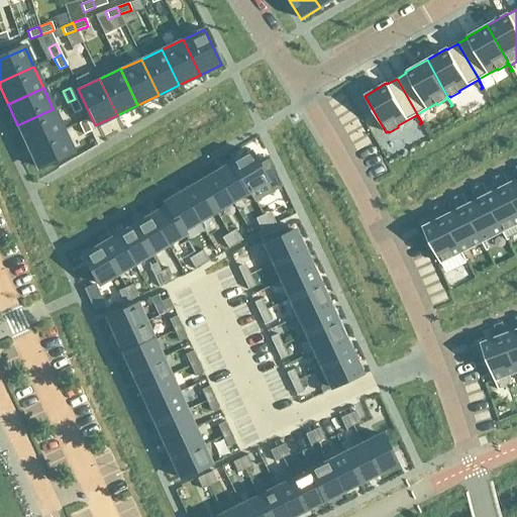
[(75,99),(68,102),(73,112),(80,109),(75,99)]
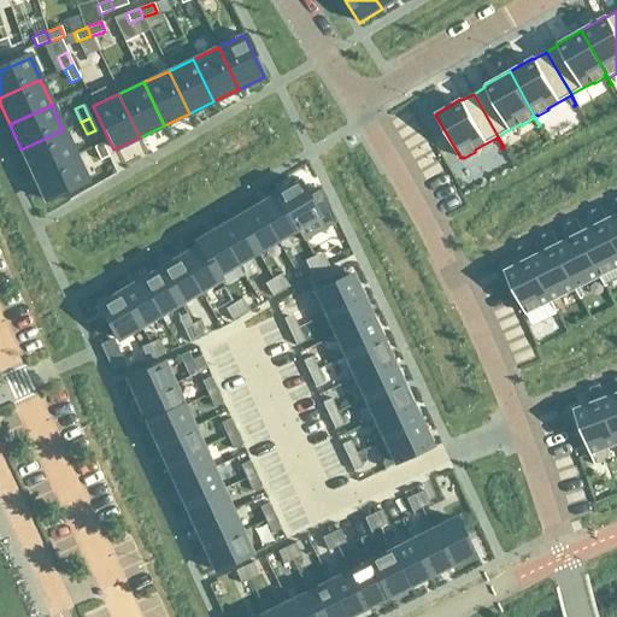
[(63,130),(21,150),(33,175),(75,156),(63,130)]
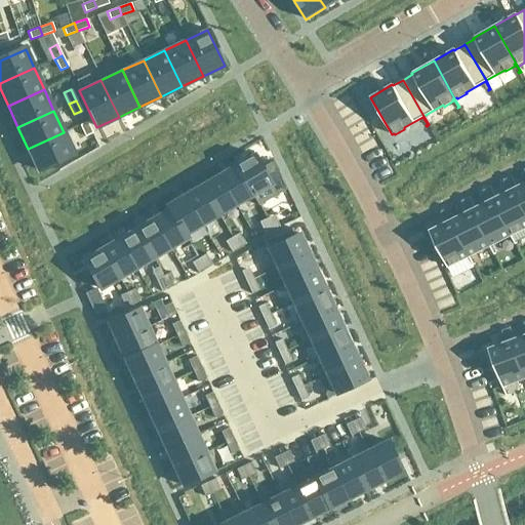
[(86,122),(79,125),(85,136),(92,133),(86,122)]
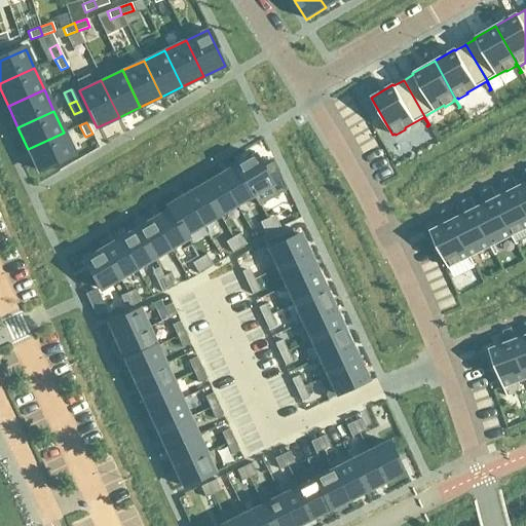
[(64,133),(28,149),(38,171),(74,154),(64,133)]
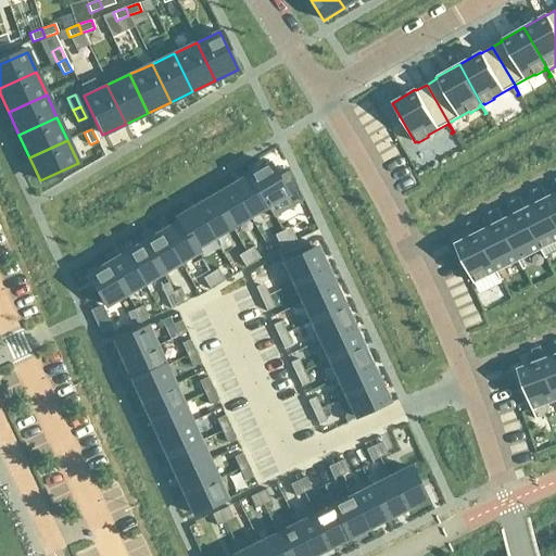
[(268,163),(249,175),(267,205),(287,194),(268,163)]
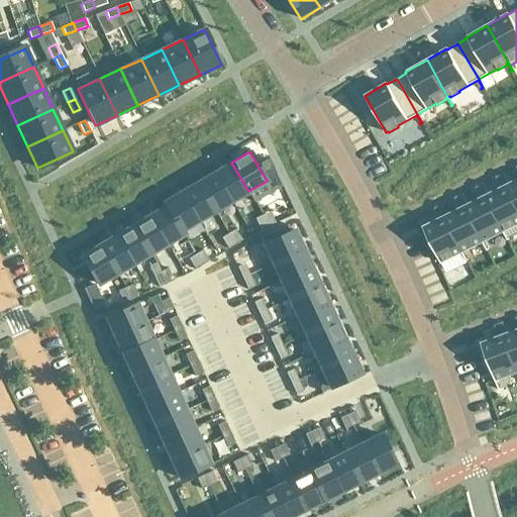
[(231,163),(215,173),(231,201),(248,191),(231,163)]
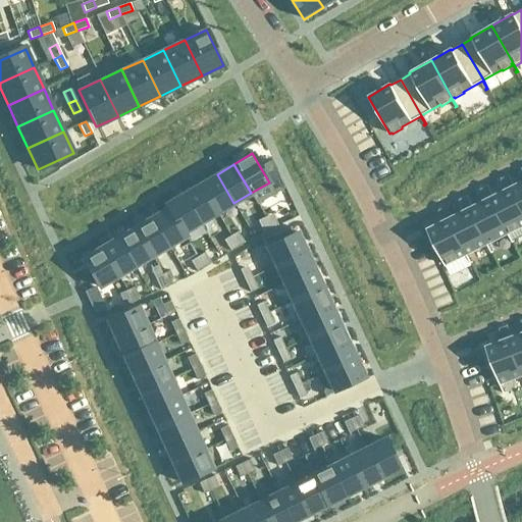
[(521,180),(513,186),(511,188),(521,209),(521,167),(520,168),(521,171),(521,180)]
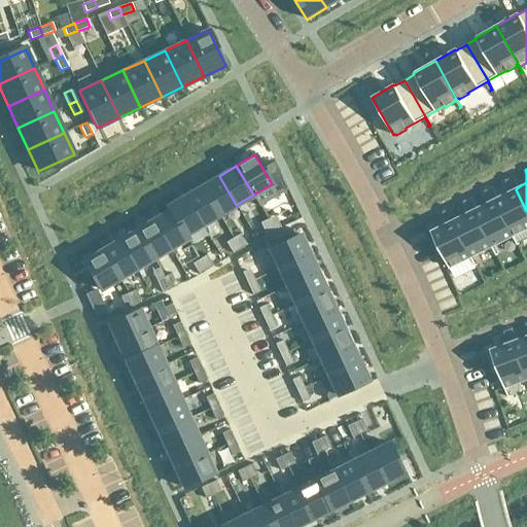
[(219,176),(202,186),(219,215),(236,205),(219,176)]
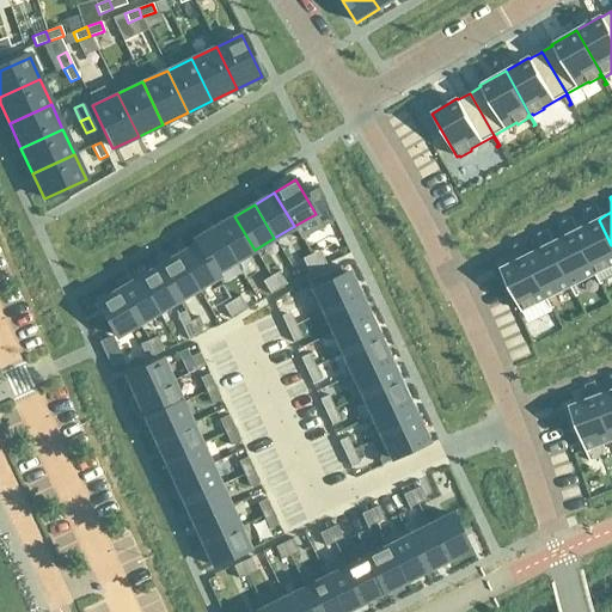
[(577,230),(575,232),(595,273),(600,283),(599,283),(600,285),(603,283),(601,282),(597,273),(603,269),(611,264),(611,245),(599,220),(601,218),(595,206),(586,210),(592,222),(577,230)]
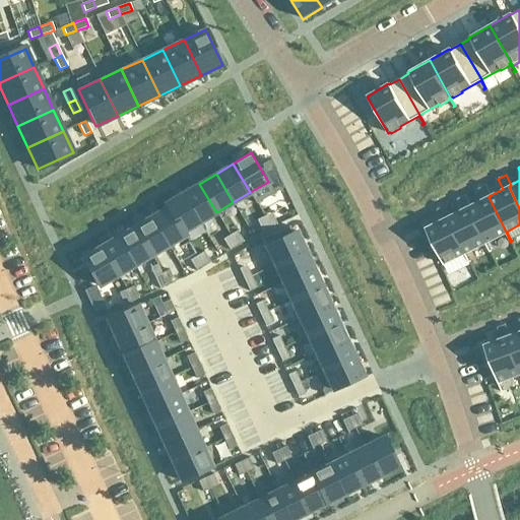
[(199,184),(183,193),(199,222),(216,212),(199,184)]
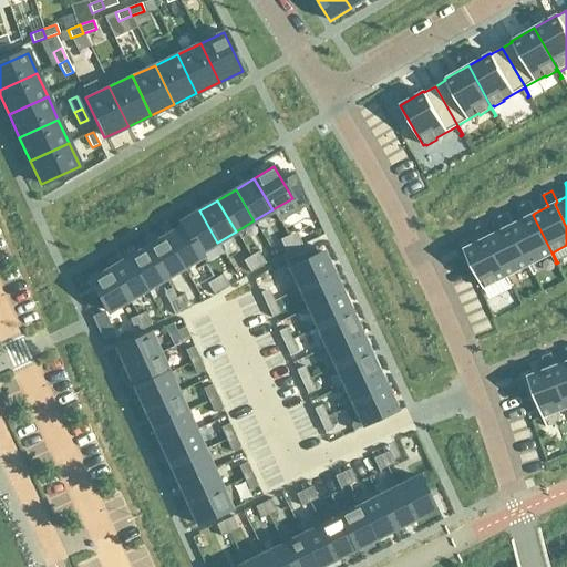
[(512,225),(509,226),(529,265),(534,274),(533,274),(533,275),(535,274),(535,272),(534,272),(529,264),(552,253),(533,215),(535,213),(529,202),(521,206),(526,217),(512,225)]
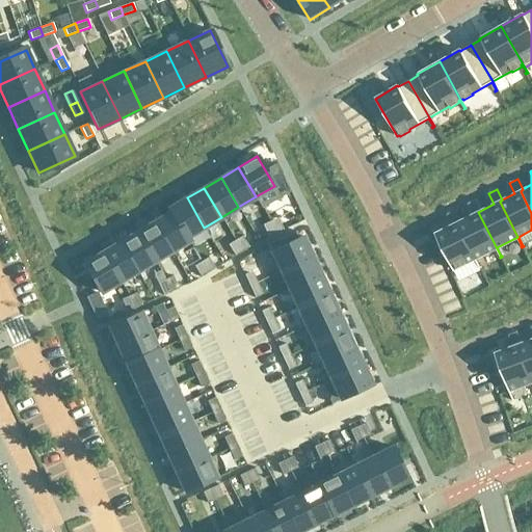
[(187,197),(168,209),(170,212),(171,212),(187,238),(188,237),(204,228),(187,197)]
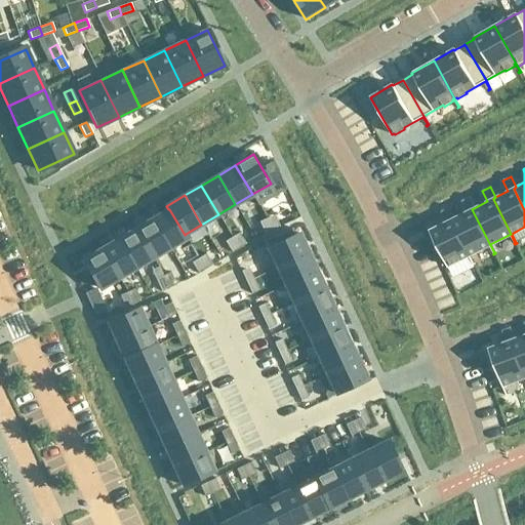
[(453,218),(451,219),(469,255),(473,264),(472,264),(473,265),(475,264),(474,263),(474,264),(470,254),(490,245),(472,209),(474,208),(469,197),(460,201),(467,212),(453,218)]
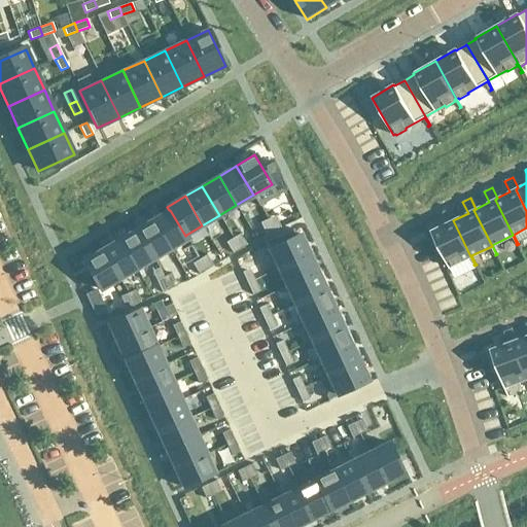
[(447,223),(430,232),(448,268),(470,256),(453,220),(455,219),(450,208),(442,212),(447,223)]
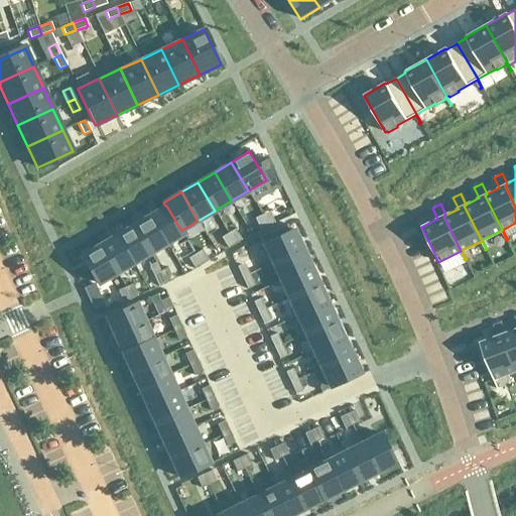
[(165,206),(149,215),(166,244),(183,233),(182,230),(181,231),(166,206),(165,206)]
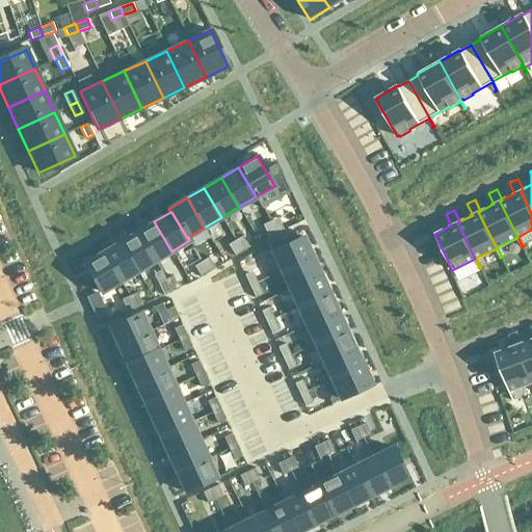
[(277,217),(270,221),(275,233),(283,229),(277,217)]
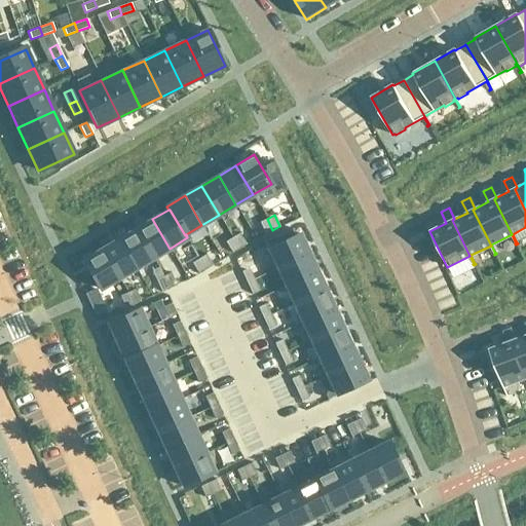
[(152,219),(136,229),(153,258),(170,249),(152,219)]
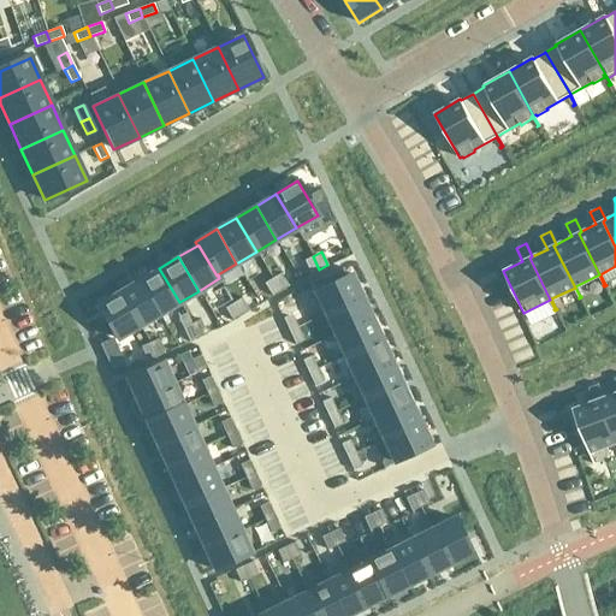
[(313,256),(303,260),(309,273),(319,270),(313,256)]
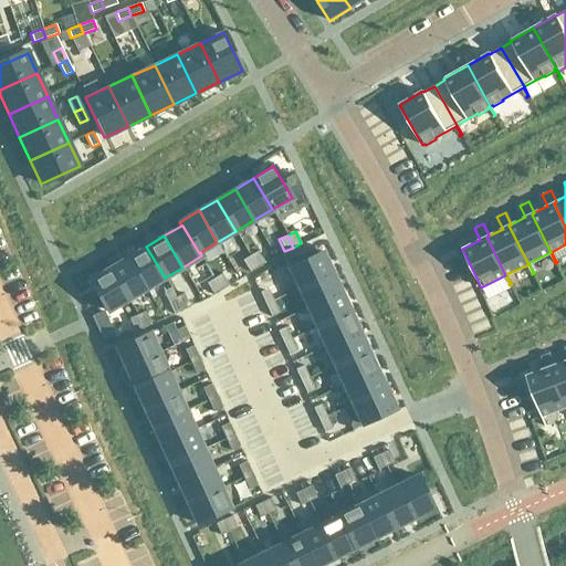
[(146,247),(127,258),(146,289),(165,278),(146,247)]
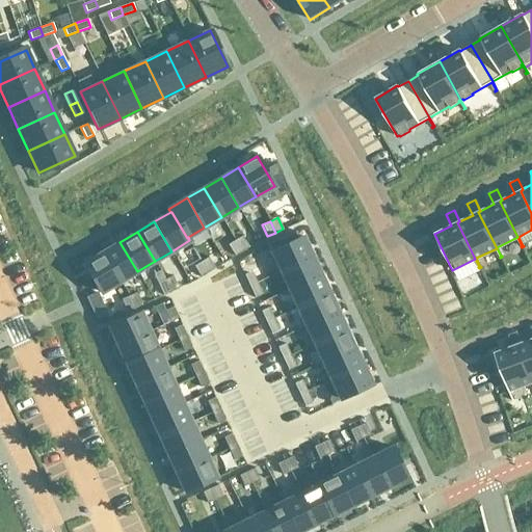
[(242,236),(235,240),(241,250),(248,246),(242,236)]
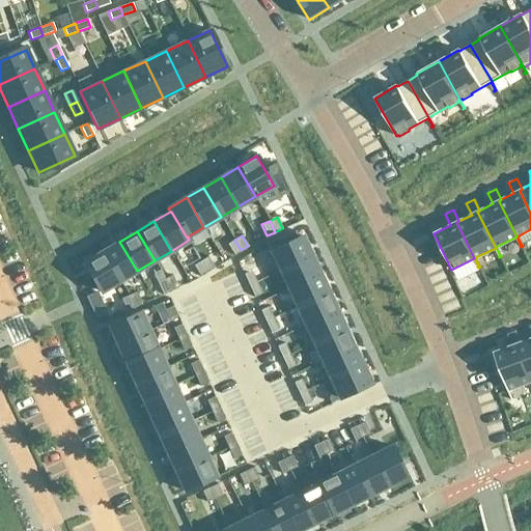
[(302,235),(271,250),(280,270),(311,256),(302,235)]
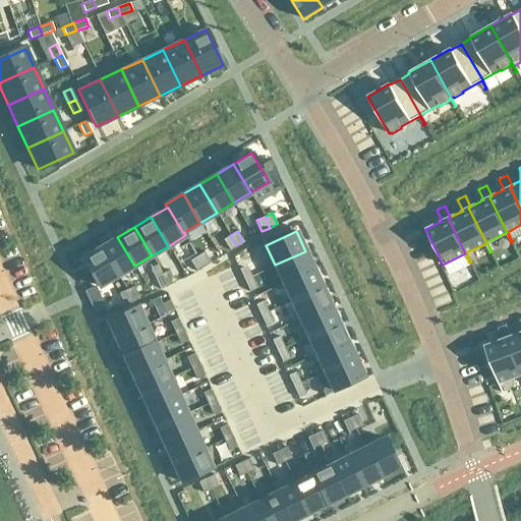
[(230,235),(223,239),(229,250),(236,245),(230,235)]
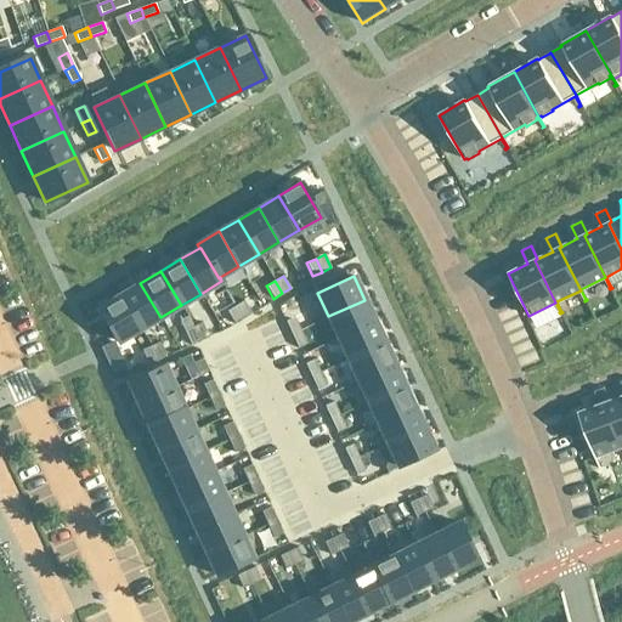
[(140,283),(120,295),(141,329),(160,317),(140,283)]
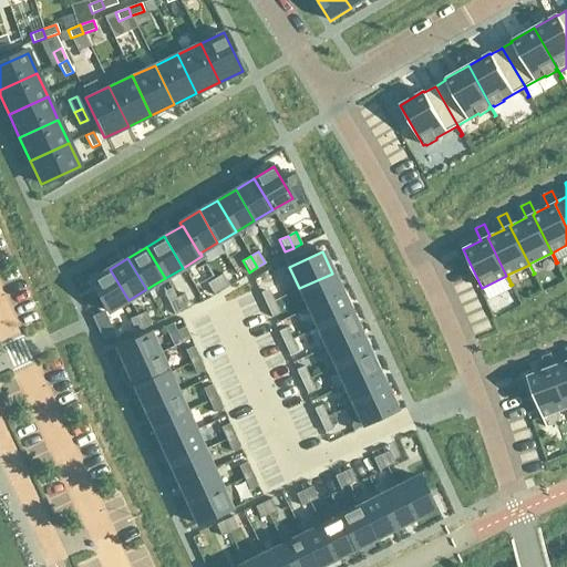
[(110,269),(90,280),(107,312),(129,300),(110,269)]
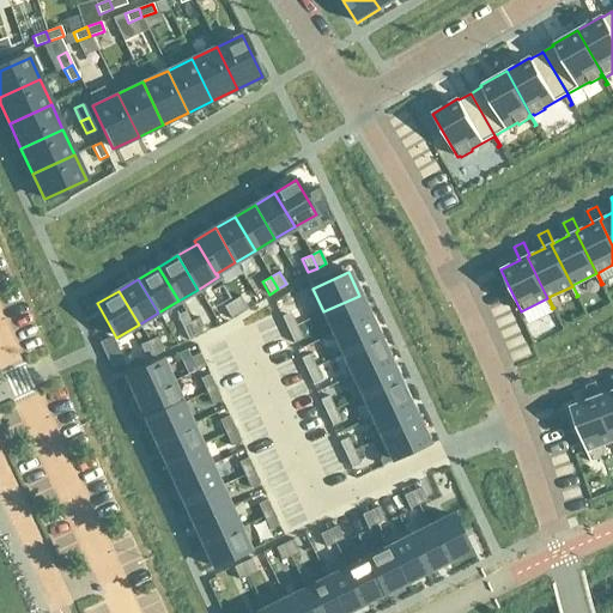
[(240,296),(231,302),(240,314),(248,309),(240,296)]
